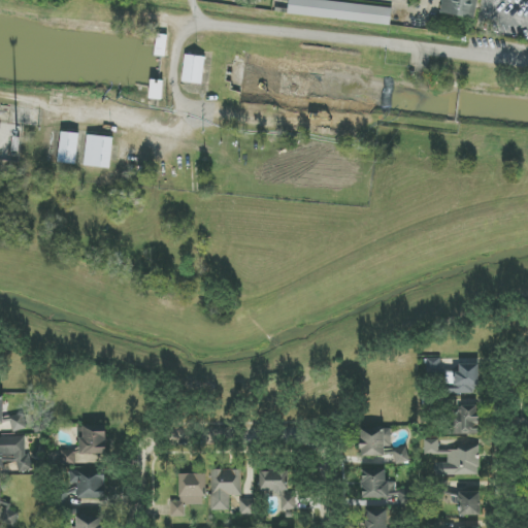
[(289,10),(289,0),(317,0),(392,8),(390,24),(289,10)]
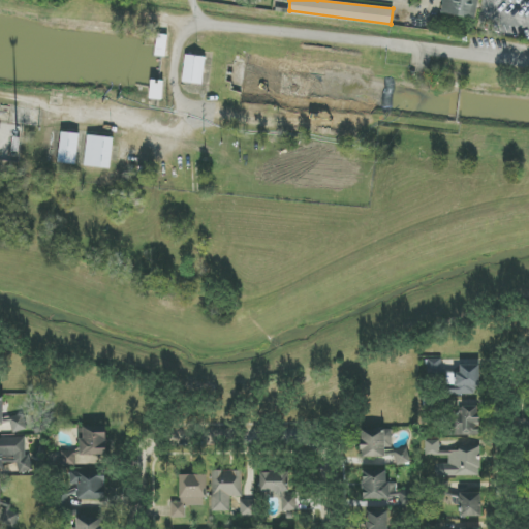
[(440,12),(442,0),(478,0),(475,20),(440,12)]
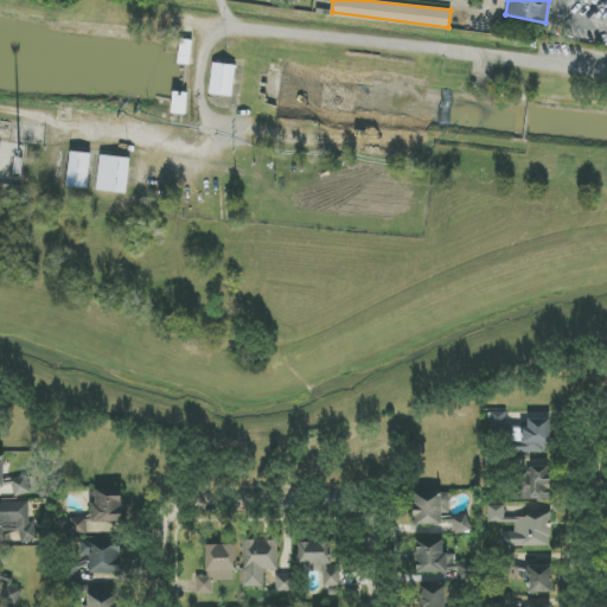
[(236,66),(212,63),(210,95),(232,97),(236,66)]
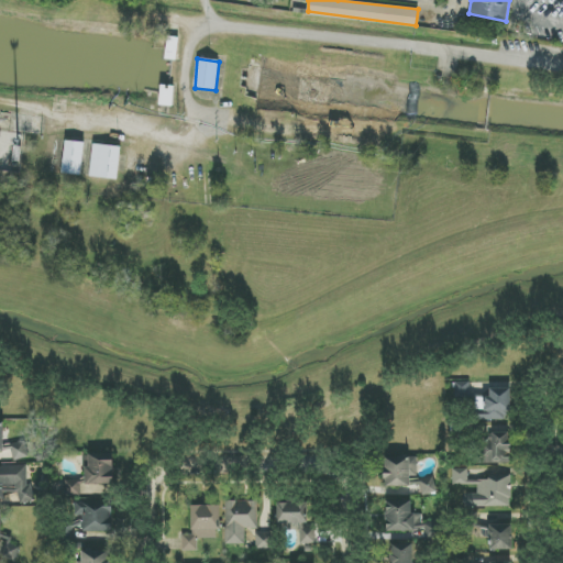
[(84,143),(65,141),(63,174),(81,176),(84,143)]
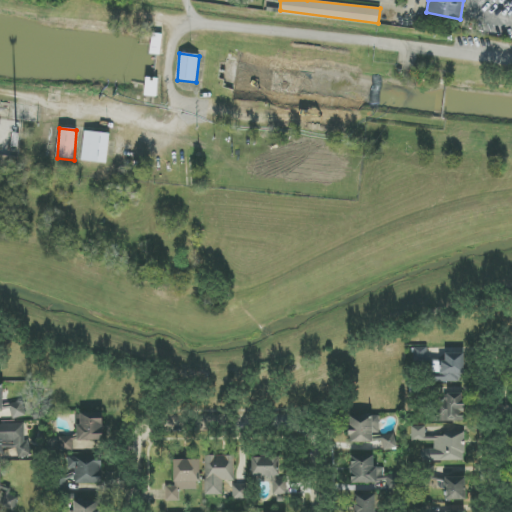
[(110,134),(85,131),(81,160),(106,164),(110,134)]
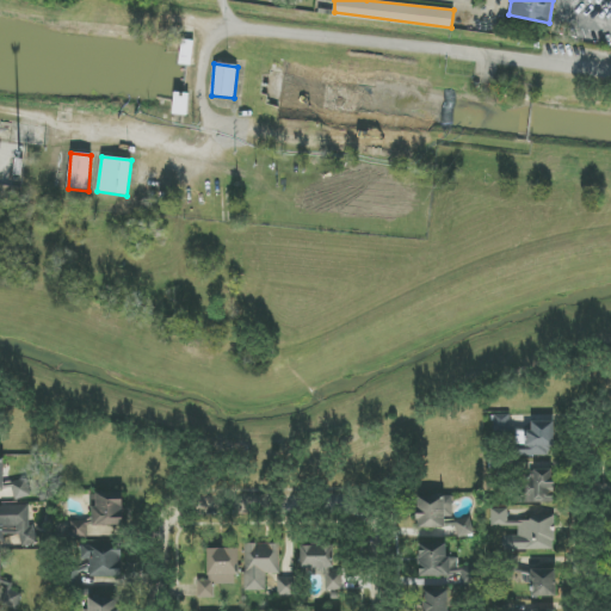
[(510,414),(493,415),(494,432),(511,432),(510,414)]
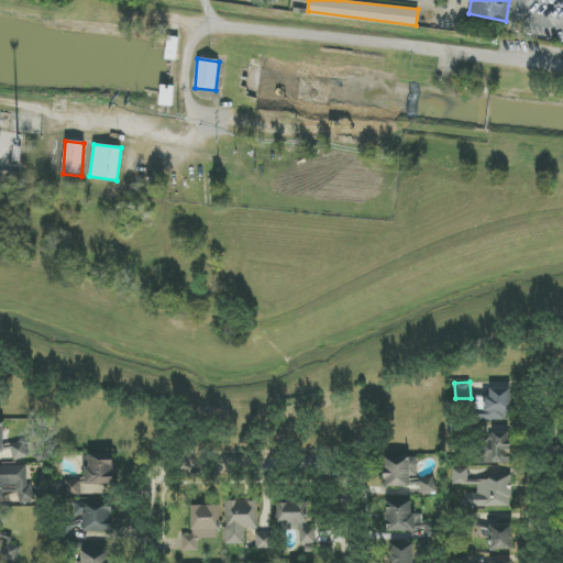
[(483,420),(509,421),(510,389),(489,388),(489,397),(483,397),(483,420)]
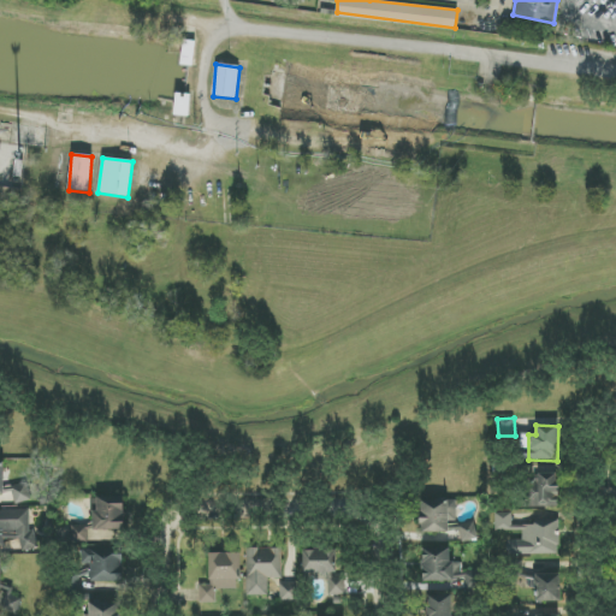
[(0,495),(15,495),(15,502),(31,502),(30,485),(4,486),(4,463),(0,463),(0,495)]
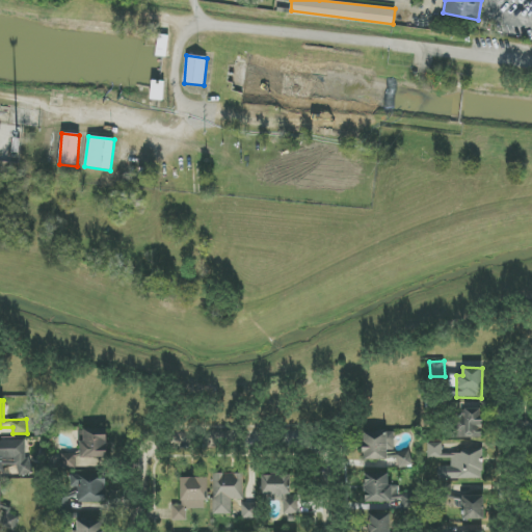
[(481,439),(482,409),(456,408),(455,437),(481,439)]
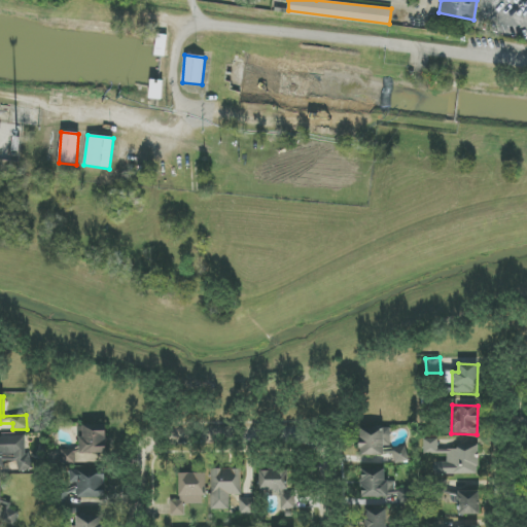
[(107,462),(106,427),(78,427),(78,450),(70,450),(70,455),(100,454),(101,462),(107,462)]
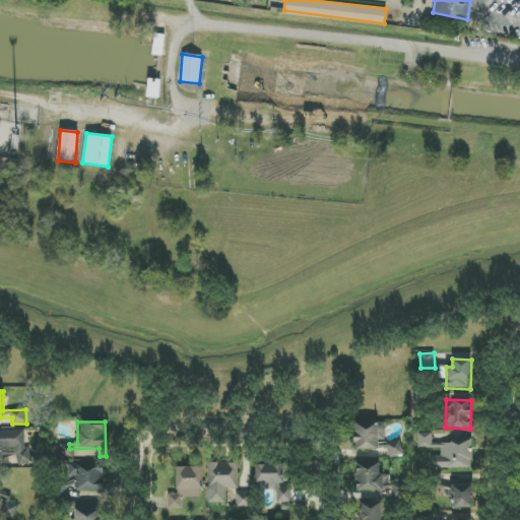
[(31,464),(31,449),(25,449),(25,431),(0,431),(0,460),(3,460),(3,455),(17,455),(17,464),(31,464)]
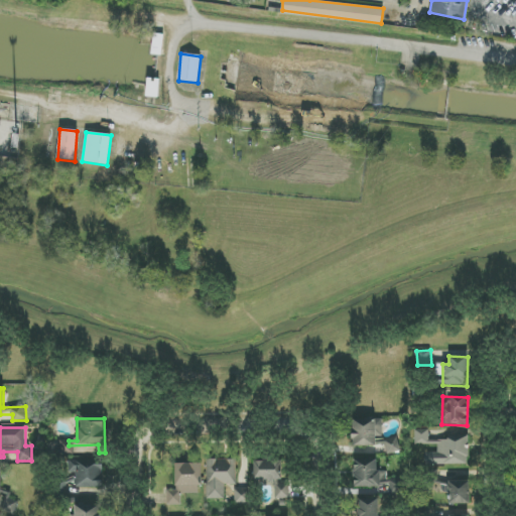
[(426,465),(469,465),(469,435),(447,435),(447,440),(430,440),(430,444),(437,444),(437,453),(426,453),(426,465)]
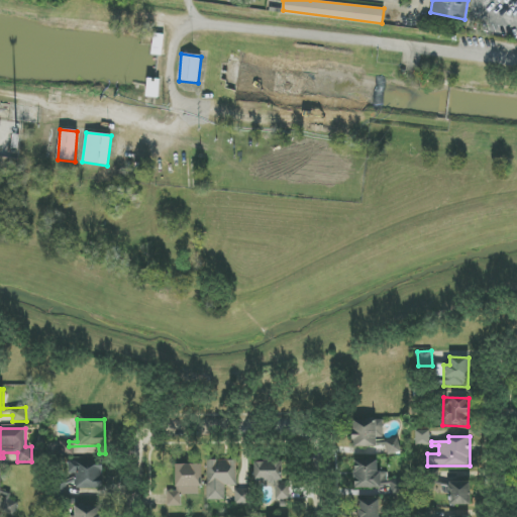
[(389,455),(402,451),(397,437),(384,441),(389,455)]
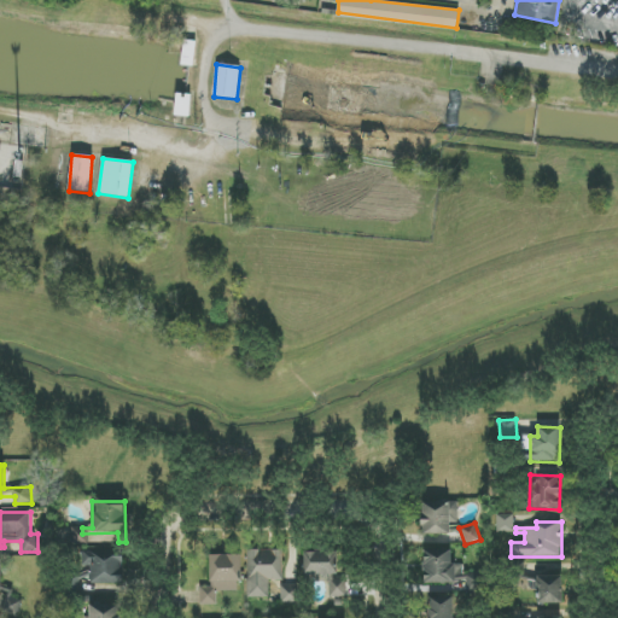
[(123,551),(87,549),(86,584),(122,586),(123,551)]
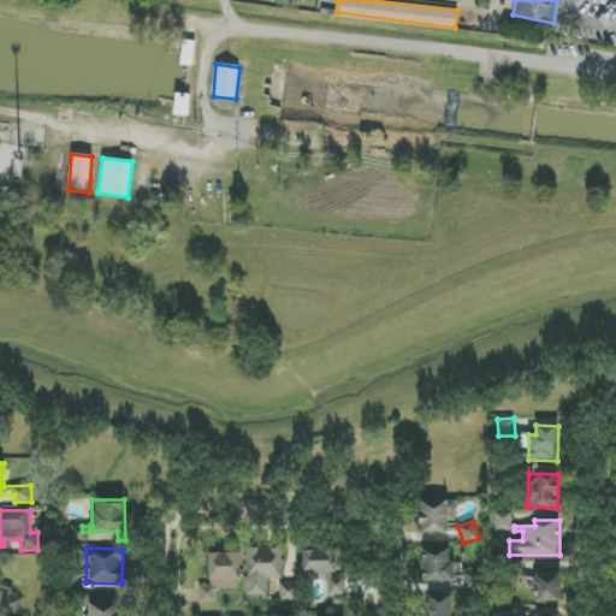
[(463,581),(463,563),(450,563),(450,548),(421,548),(422,582),(463,581)]
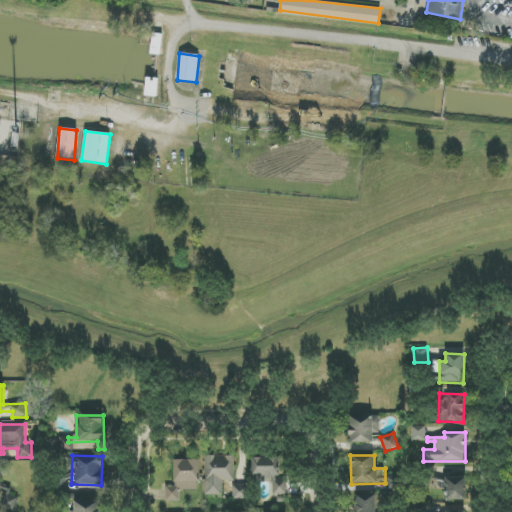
[(206,456),(204,495),(223,496),(223,481),(234,481),(235,456),(206,456)]
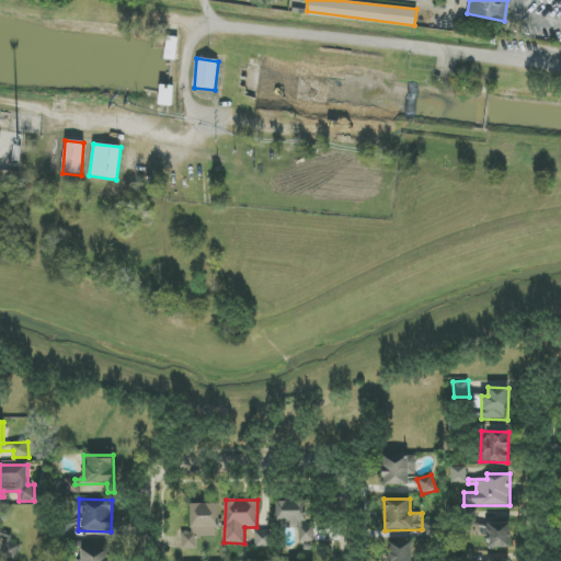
[(276,501),(276,523),(307,523),(306,501),(276,501)]
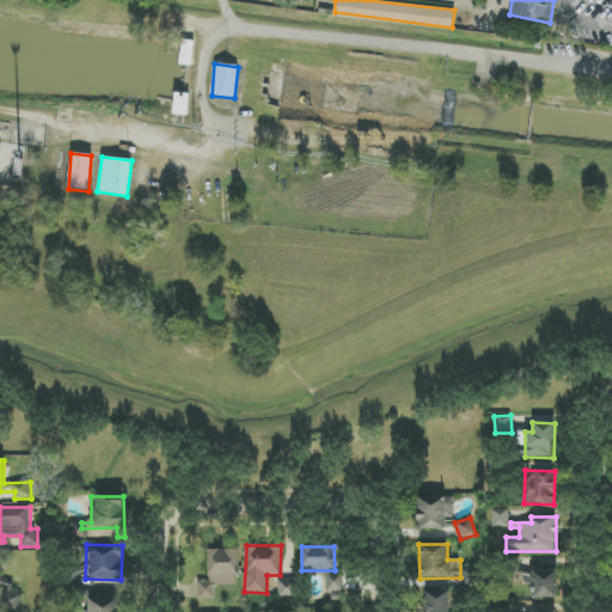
[(238,550),(208,550),(208,581),(199,581),(199,599),(215,599),(214,586),(239,585),(238,550)]
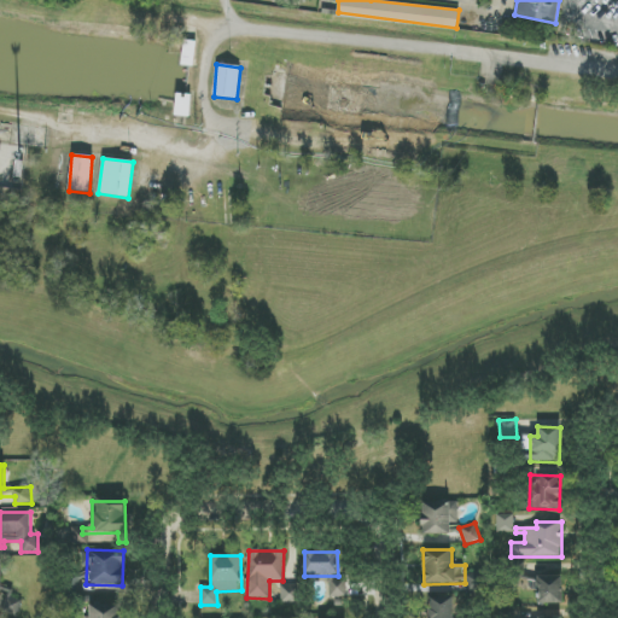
[(467,592),(483,592),(484,573),(467,572),(467,592)]
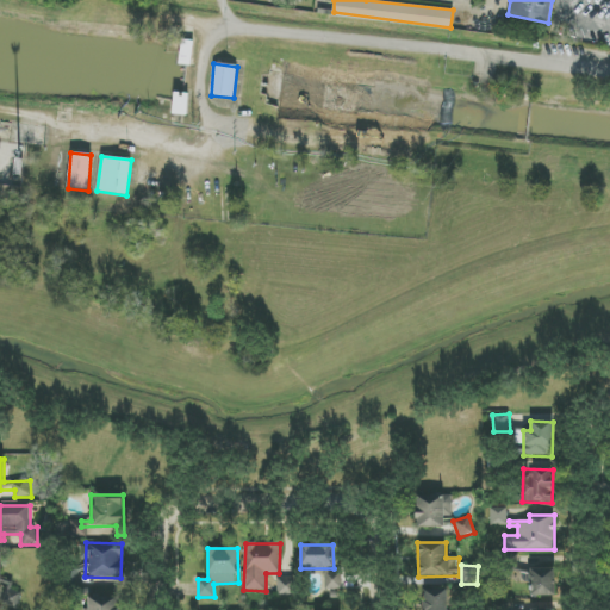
[(555,596),(555,570),(521,570),(522,583),(530,583),(530,597),(555,596)]
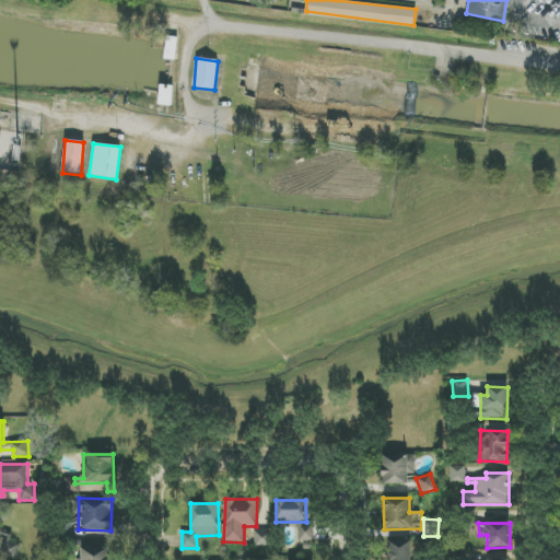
[(314,541),(314,525),(299,525),(298,541),(314,541)]
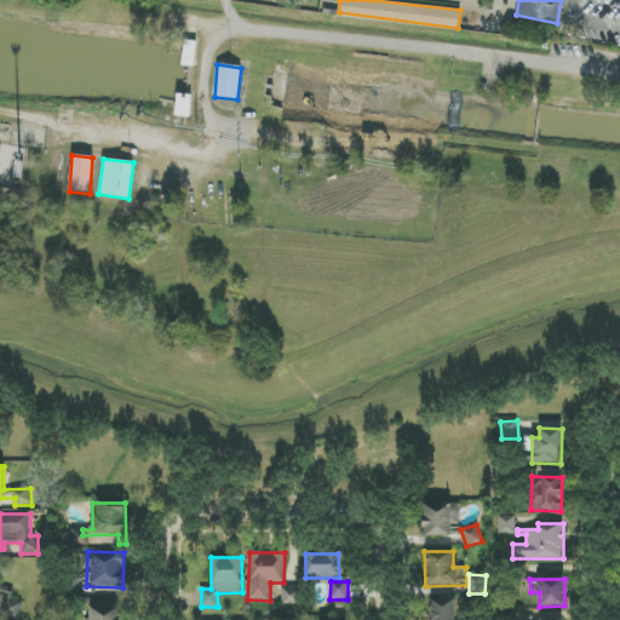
[(300,587),(282,587),(282,606),(300,604),(300,587)]
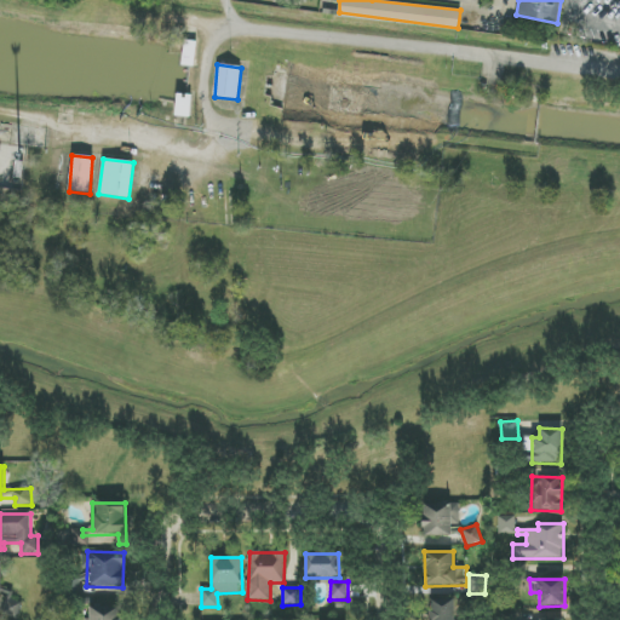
[(3,613),(16,619),(23,604),(10,597),(3,613)]
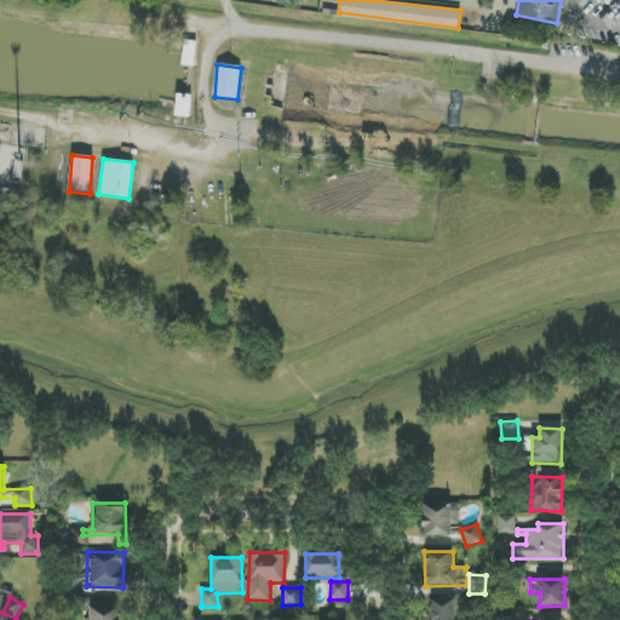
[(429,619),(454,619),(455,598),(430,597),(429,619)]
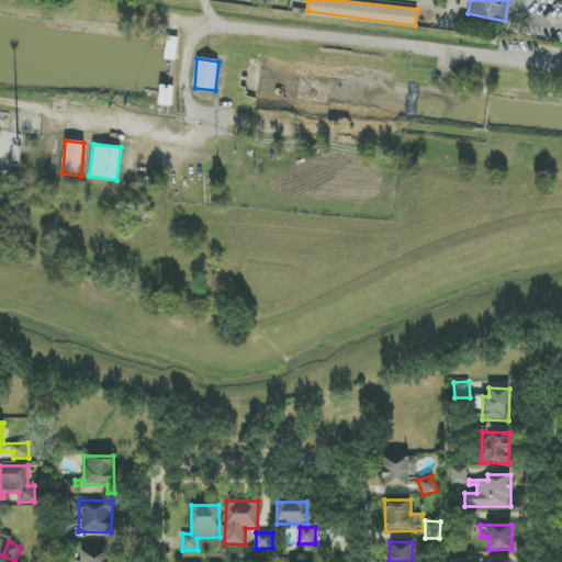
[(108,561),(109,551),(81,551),(81,561),(77,561),(76,561),(108,561)]
